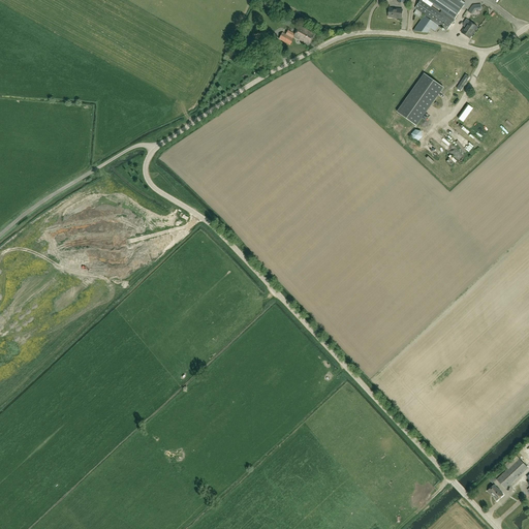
[(440,12),(434,8),(422,0),(421,0),(415,8),(428,17),(447,30),(453,22),(440,12)]
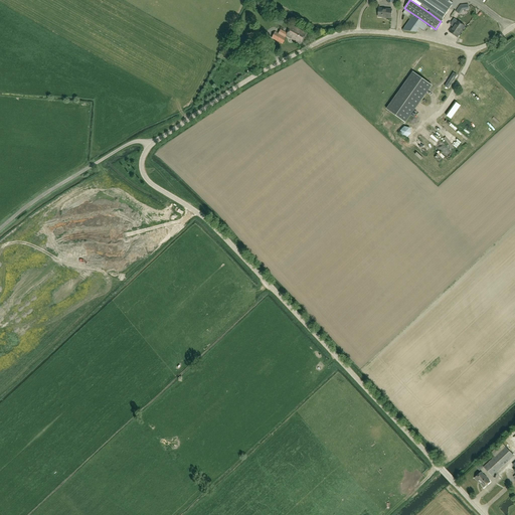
[(414,0),(430,10),(428,12),(441,21),(452,5),(444,0),(414,0)]
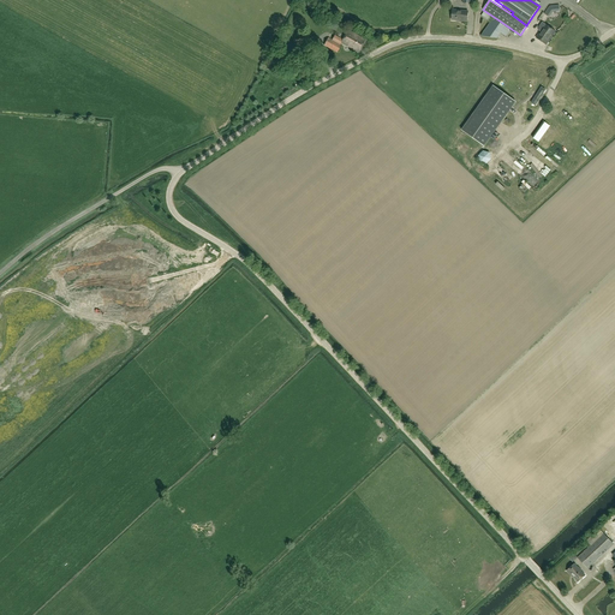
[(549,6),(544,15),(549,17),(553,12),(560,11),(560,5),(549,6)]
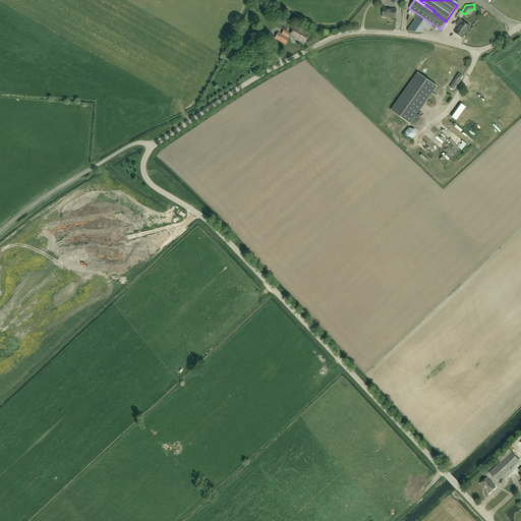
[(384,8),(383,17),(396,18),(396,9),(384,8)]
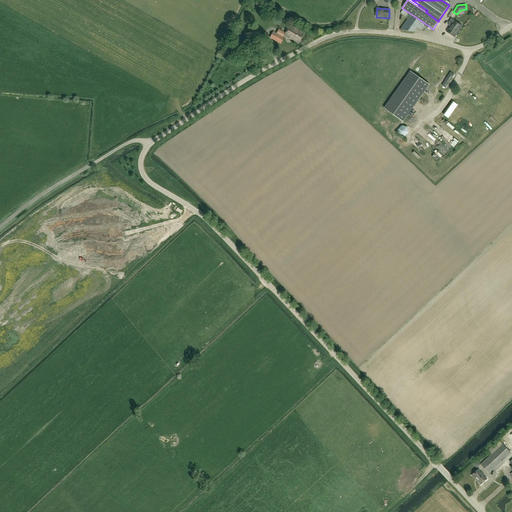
[(425,25),(421,22),(411,15),(400,30),(414,32),(417,28),(421,30),(425,25)]
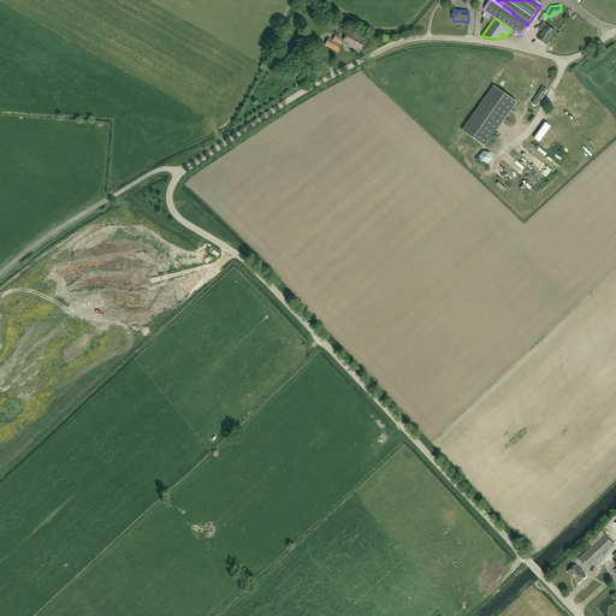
[(540,28),(543,30),(537,37),(548,45),(556,33),(546,25),(543,23),(540,28)]
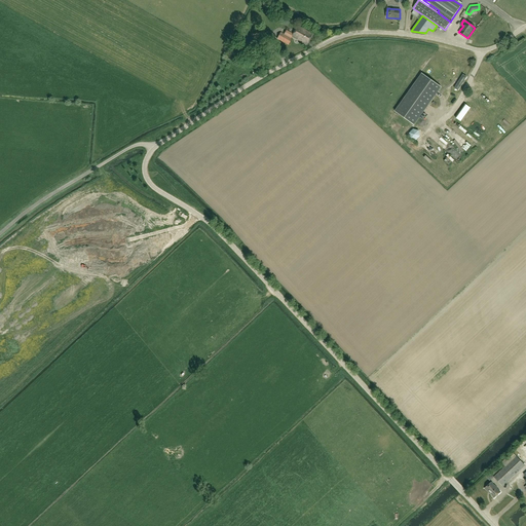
[(306,44),(312,34),(297,27),(292,36),(306,44)]
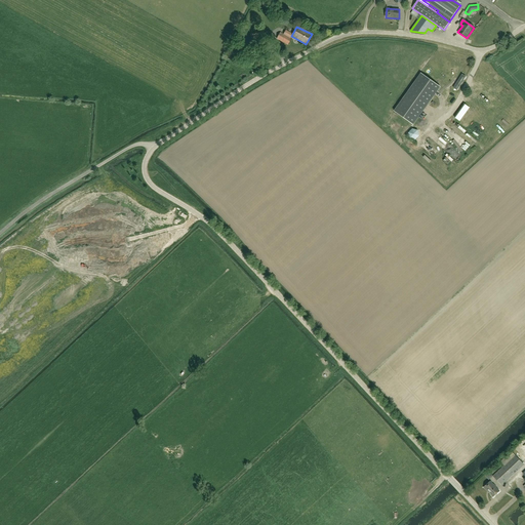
[(290,39),(280,33),(277,38),(287,44),(290,39)]
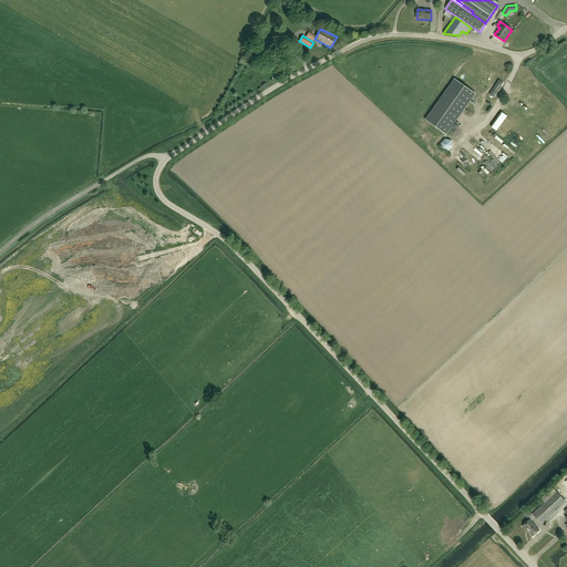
[(454,79),(425,120),(446,134),(475,94),(454,79)]
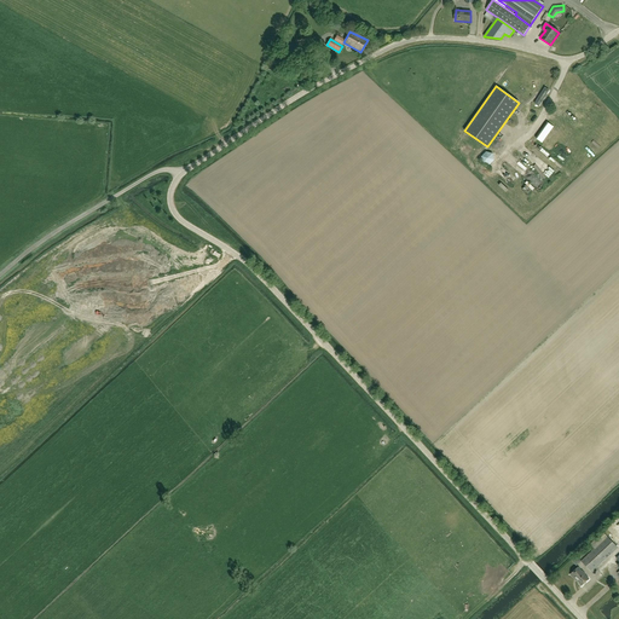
[(545,87),(534,104),(539,106),(549,91),(545,87)]
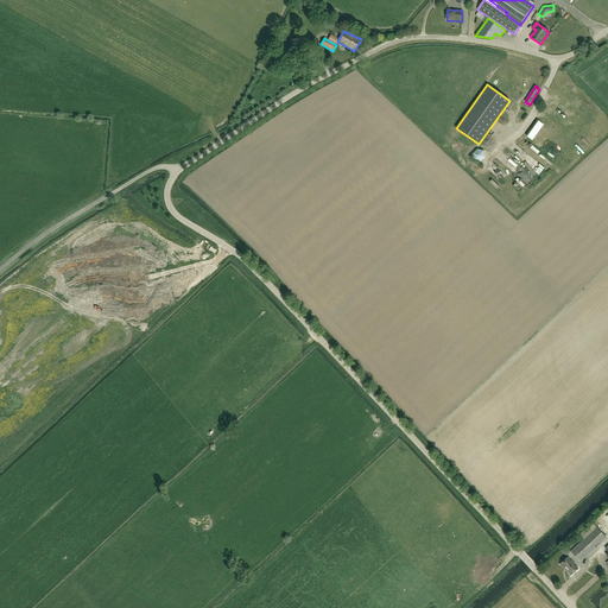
[(593,127),(596,124),(590,116),(587,120),(593,127)]
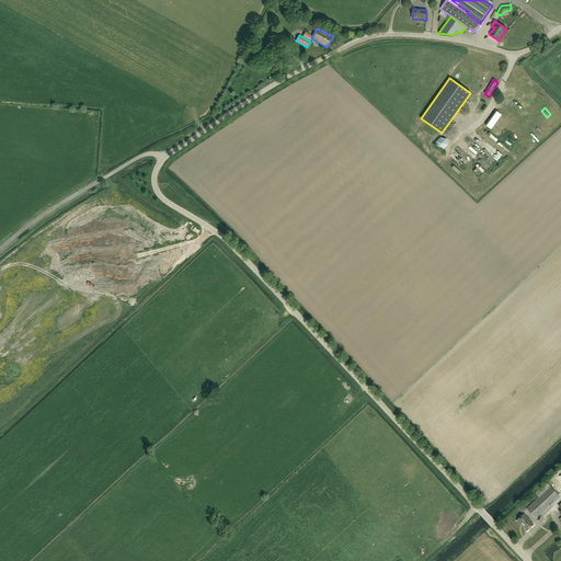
[(495,111),(485,125),(491,129),(502,115),(495,111)]
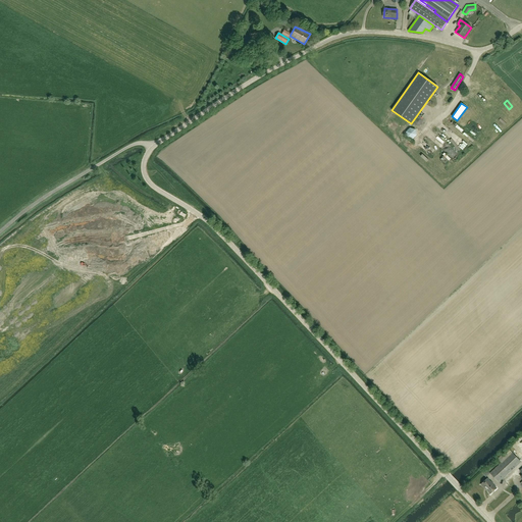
[(471,118),(480,108),(476,104),(471,109),(473,110),(468,116),(471,118)]
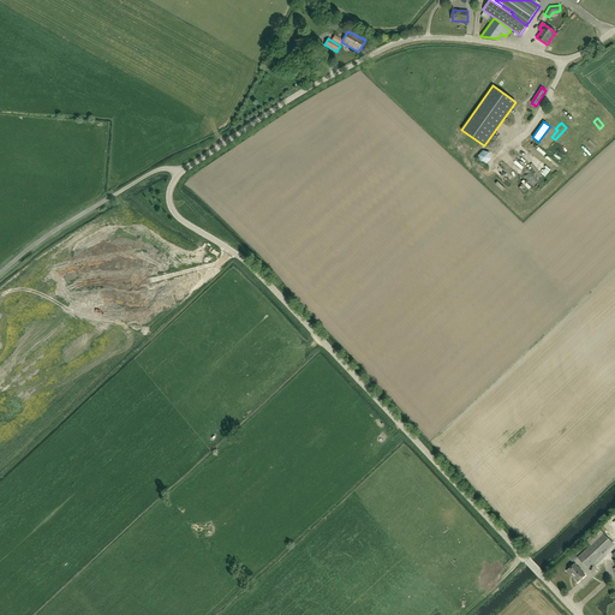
[(577,141),(584,147),(587,143),(579,137),(577,141)]
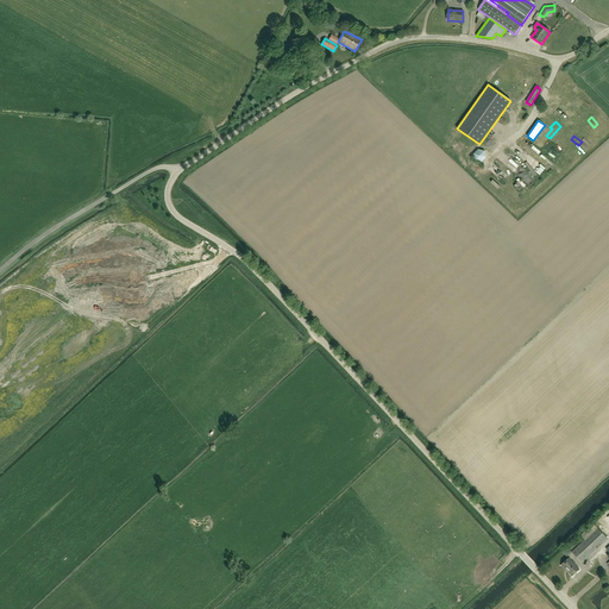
[(489,149),(490,151),(503,142),(501,139),(489,149)]
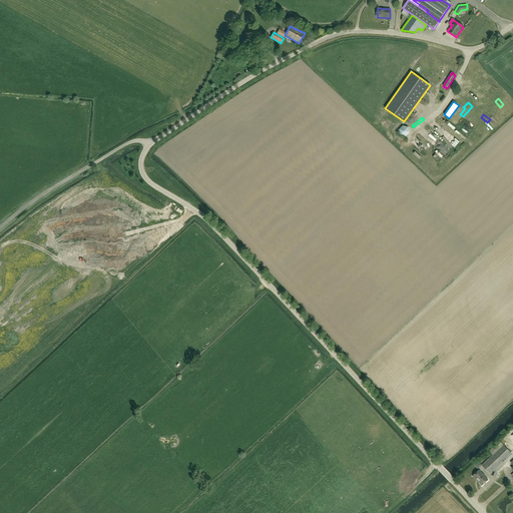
[(399,130),(407,136),(411,130),(409,128),(410,127),(404,123),(399,130)]
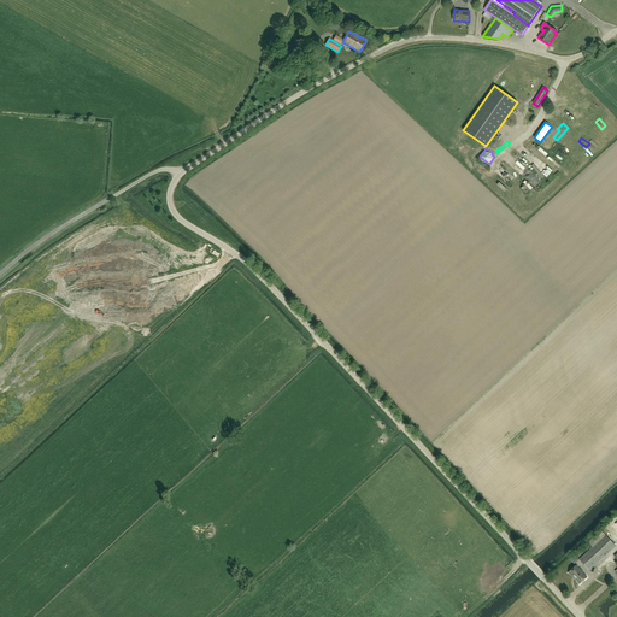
[(544,160),(540,164),(548,172),(552,168),(544,160)]
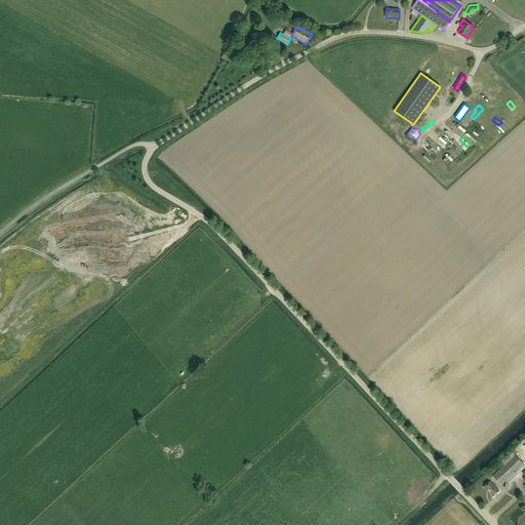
[(523,465),(516,455),(512,451),(500,461),(503,466),(499,470),(498,469),(497,469),(497,470),(494,473),(495,474),(492,476),(501,485),(523,465)]
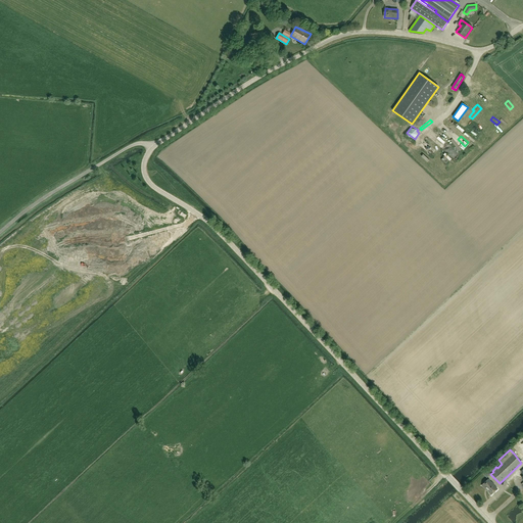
[(491,494),(497,489),(494,486),(494,485),(491,482),(488,479),(482,485),(486,489),(491,494)]
